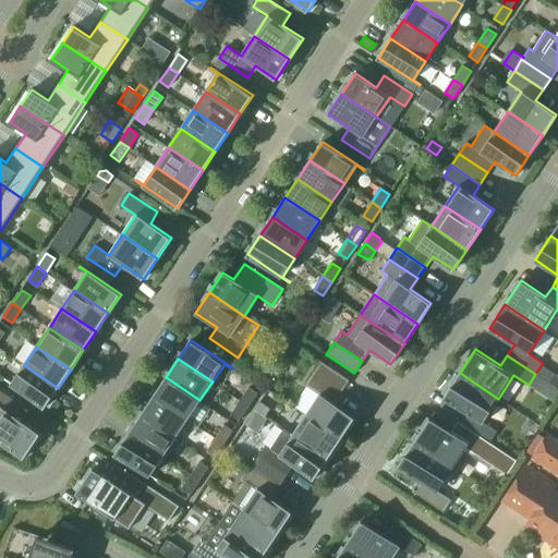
[(322,362),(313,373),(342,392),(350,380),(322,362)]
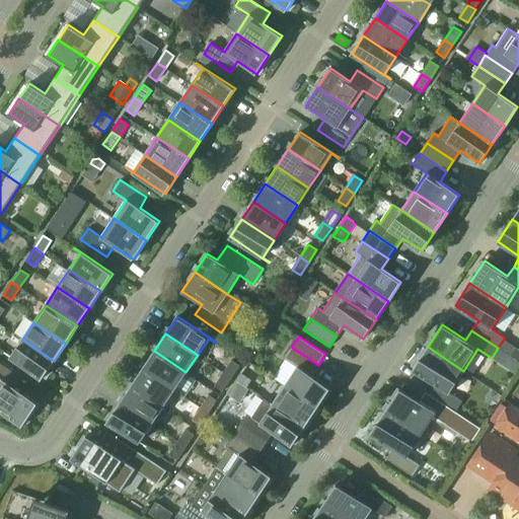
[(4,353),(43,378),(54,361),(22,340),(11,357),(4,352),(4,353)]
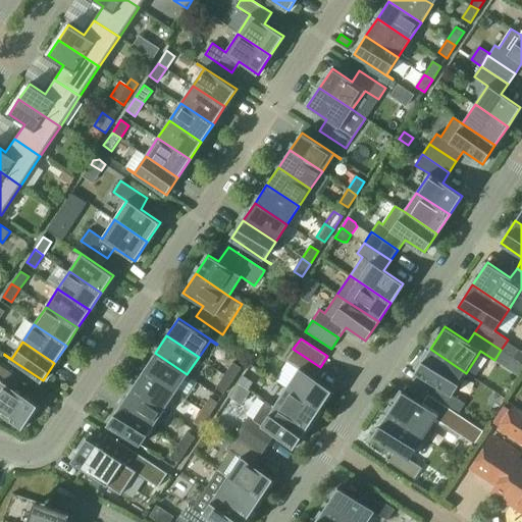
[(286,387),(319,410),(332,390),(313,377),(320,367),(293,349),(285,361),(299,369),(286,387)]
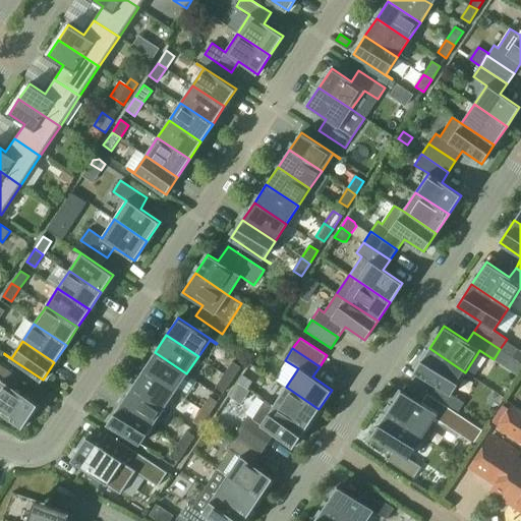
[(438,386),(430,396),(457,413),(464,403),(451,394),(465,372),(429,348),(414,370),(438,386)]
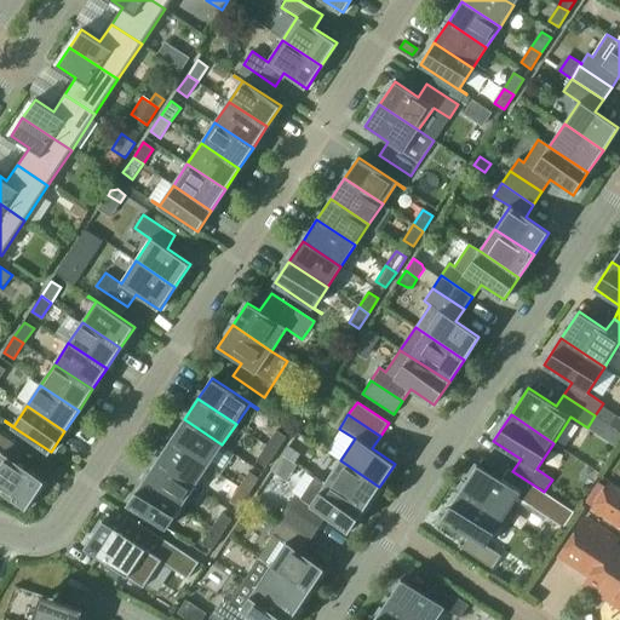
[(609,425),(619,432),(619,417),(616,414),(609,425)]
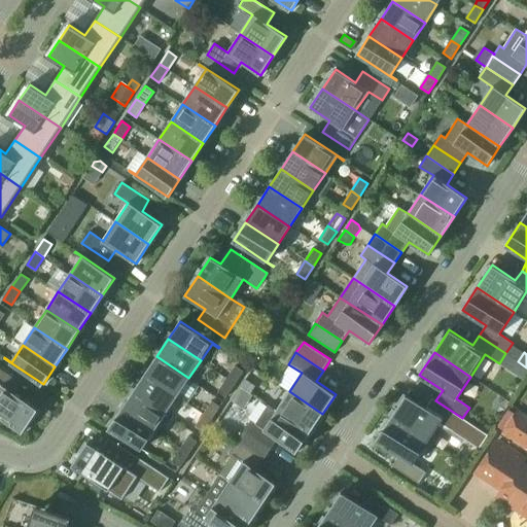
[(156,356),(144,375),(177,396),(188,378),(156,356)]
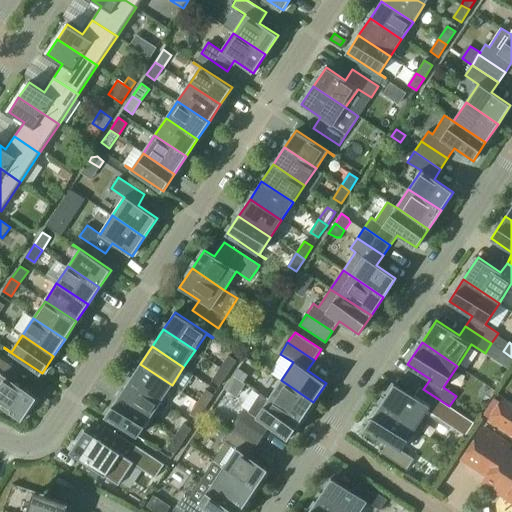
[(228,373),(237,361),(228,355),(220,368),(228,373)]
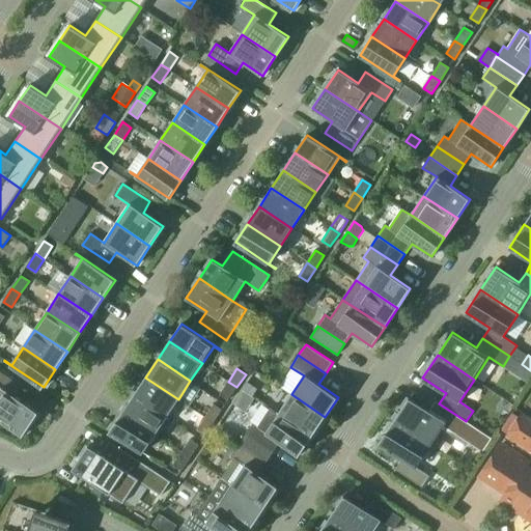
[(4,423),(23,436),(38,413),(16,397),(23,386),(0,370),(0,426),(1,427),(4,423)]
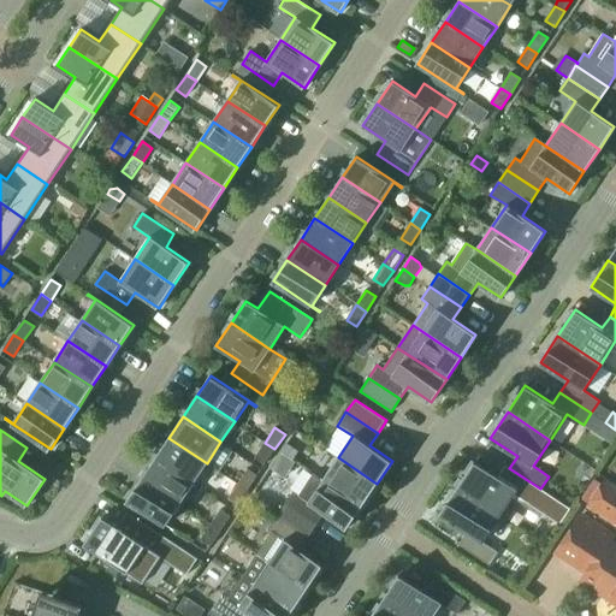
[(207,463),(169,438),(155,458),(193,484),(207,463)]
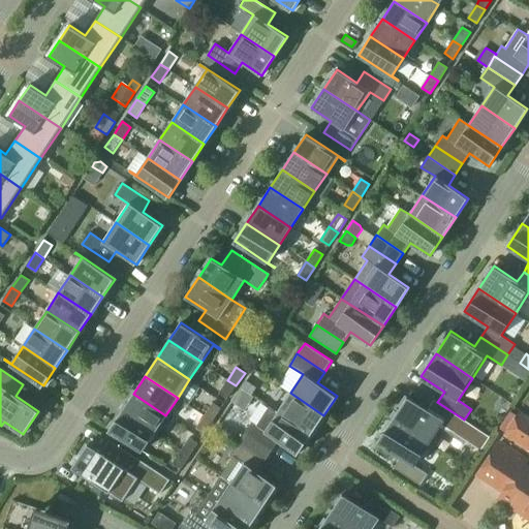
[(227,399),(236,385),(227,380),(219,393),(227,399)]
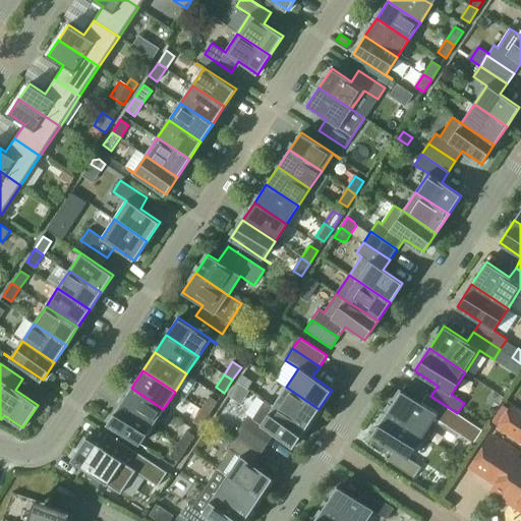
[(243,374),(237,383),(247,390),(252,382),(243,374)]
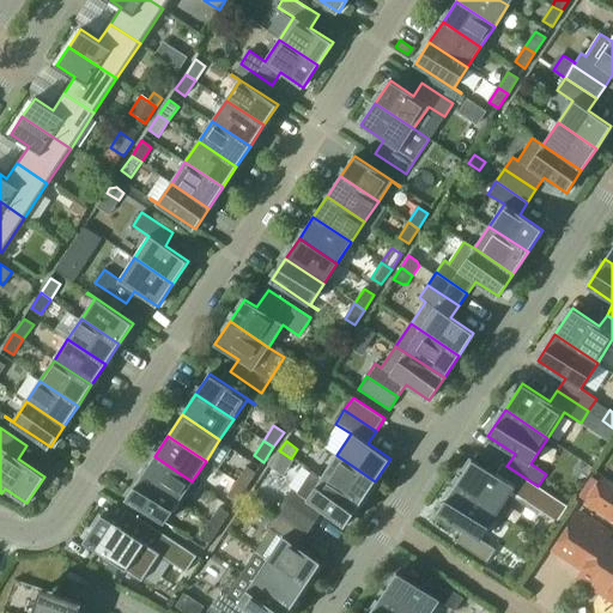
[(322,478),(360,503),(375,481),(337,455),(322,478)]
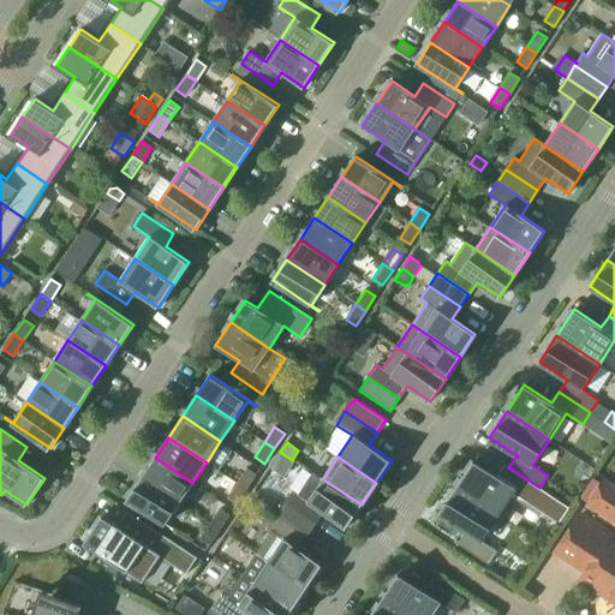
[(155,458),(141,478),(179,503),(192,483),(155,458)]
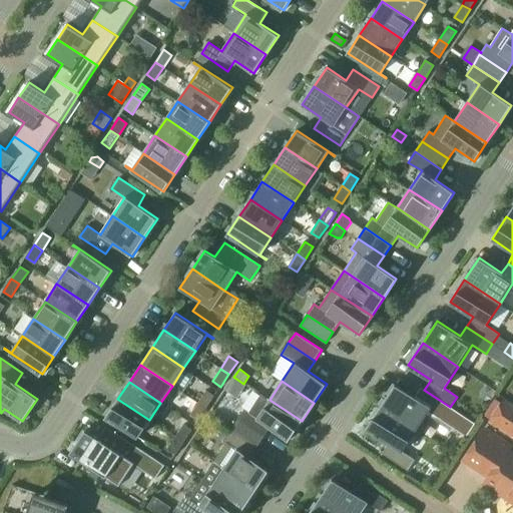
[(395,384),(381,406),(416,430),(431,409),(444,417),(450,407),(424,390),(418,399),(395,384)]
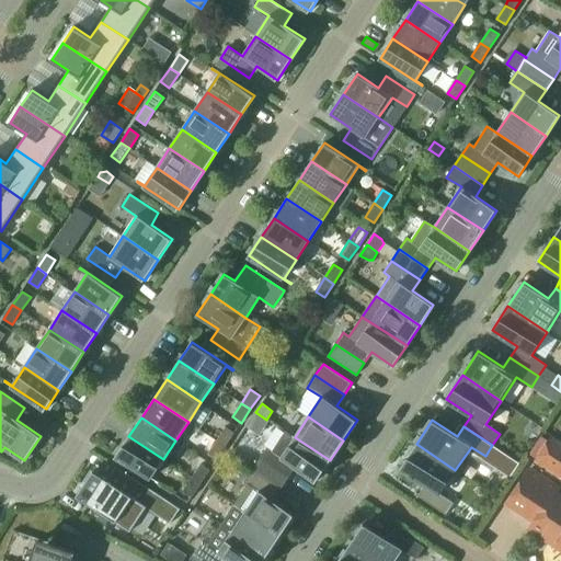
[(226,426),(217,441),(226,446),(235,433),(226,426)]
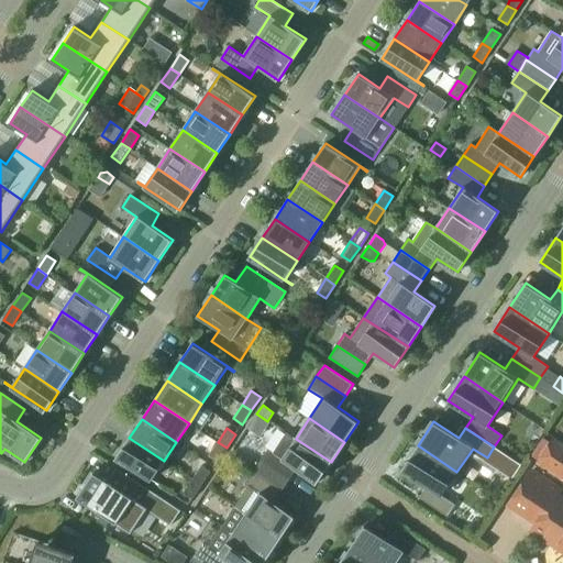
[(261,461),(289,479),(297,468),(318,483),(331,462),(296,439),(295,440),(286,433),(273,452),(268,449),(261,461)]
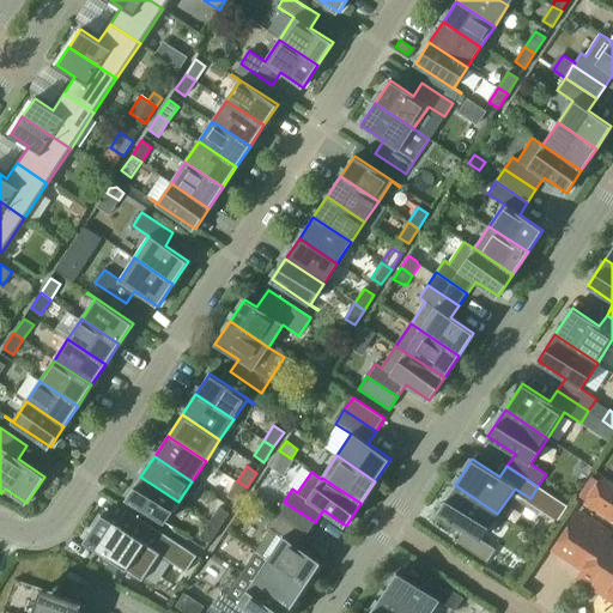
[(178,502),(140,477),(127,498),(173,528),(174,527),(165,522),(178,502)]
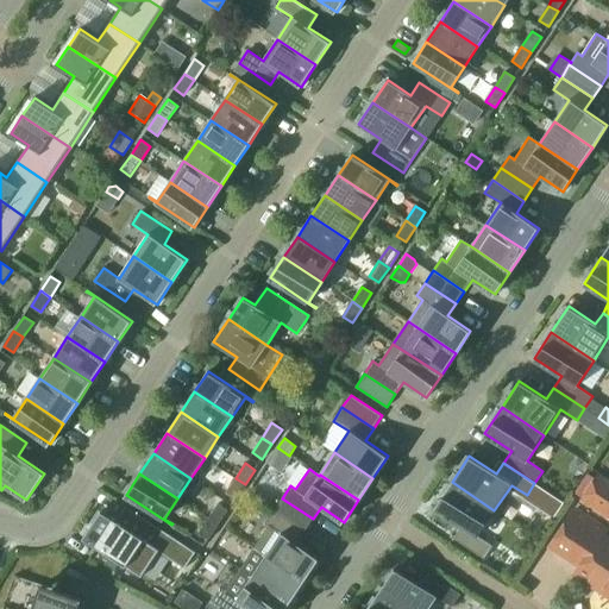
[(583,497),(596,478),(589,473),(576,493),(583,497)]
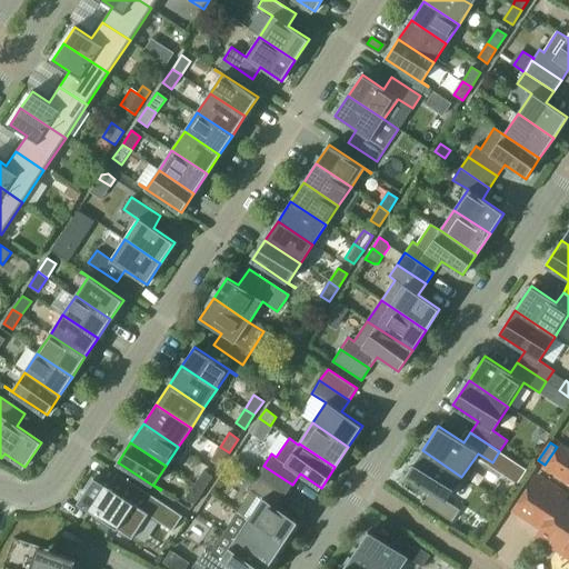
[(543,467),(568,482),(568,452),(558,446),(557,447),(545,465),(543,467)]
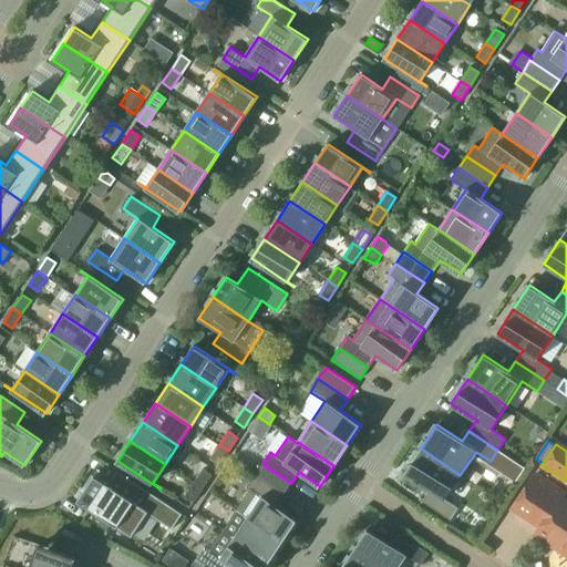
[(219,445),(209,459),(218,465),(228,451),(219,445)]
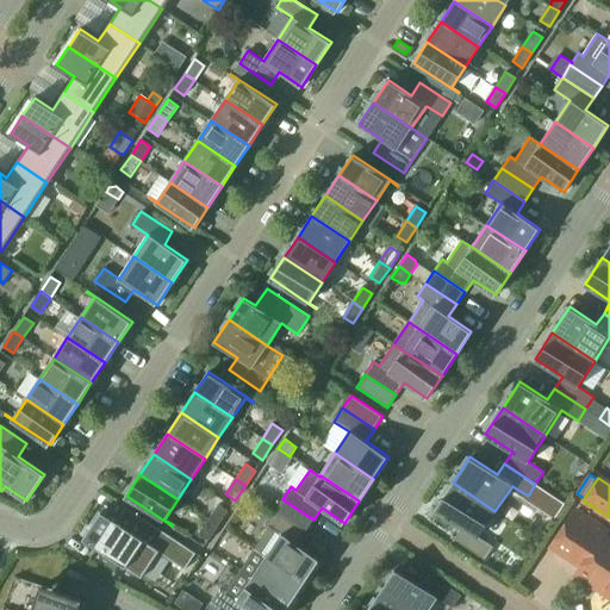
[(478,536),(495,511),(453,483),(435,509),(462,527),(454,539),(485,560),(493,547),(478,536)]
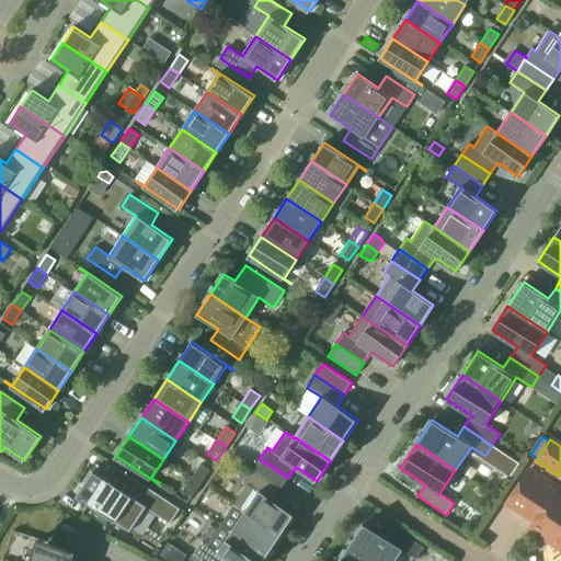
[(281,490),(288,478),(260,459),(252,470),(281,490)]
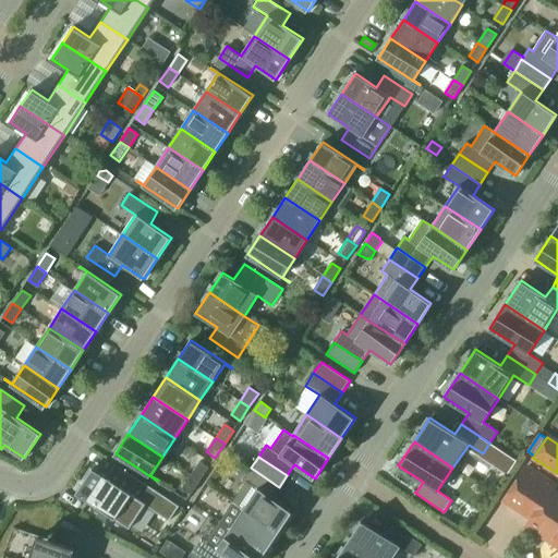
[(199,481),(209,468),(199,461),(191,475),(199,481)]
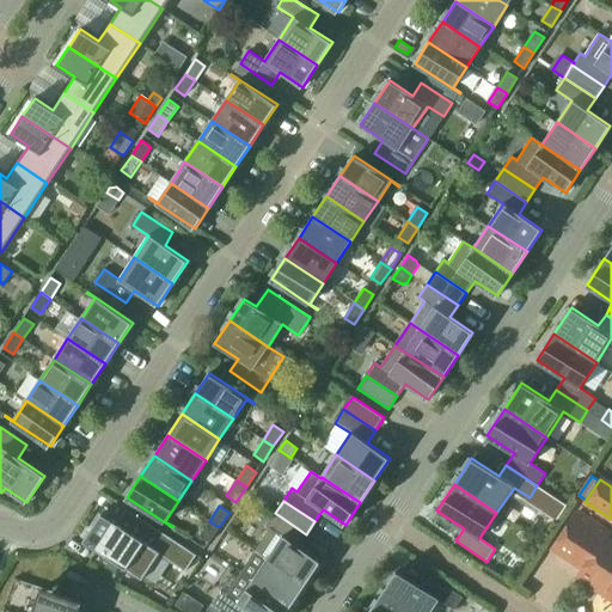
[(611,549),(603,543),(610,532),(579,512),(554,549),(583,568),(579,575),(605,593),(611,585),(611,549)]
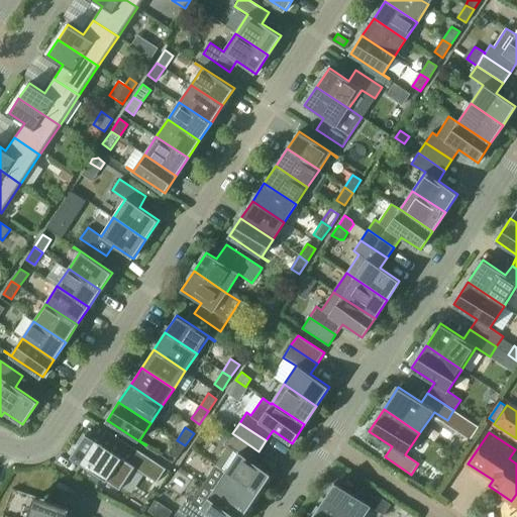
[(86,433),(71,456),(90,469),(87,473),(99,481),(101,477),(120,489),(132,472),(142,455),(116,438),(109,448),(86,433)]
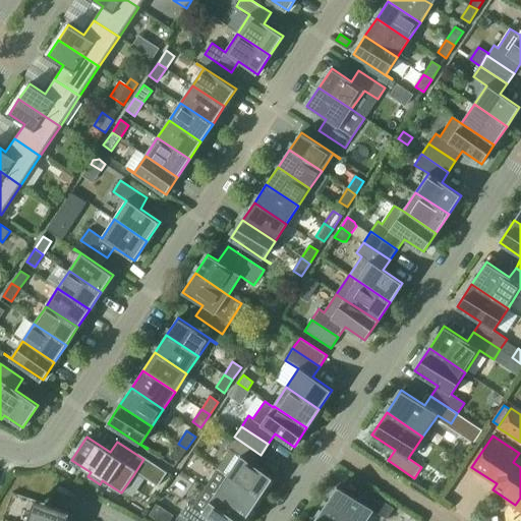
[(228,475),(261,497),(273,478),(253,465),(261,455),(234,437),(227,448),(230,450),(217,470),(227,476),(228,475)]
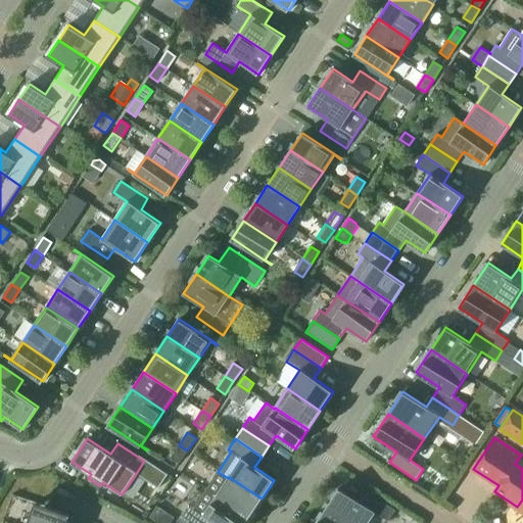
[(187,450),(179,445),(171,458),(179,464),(187,450)]
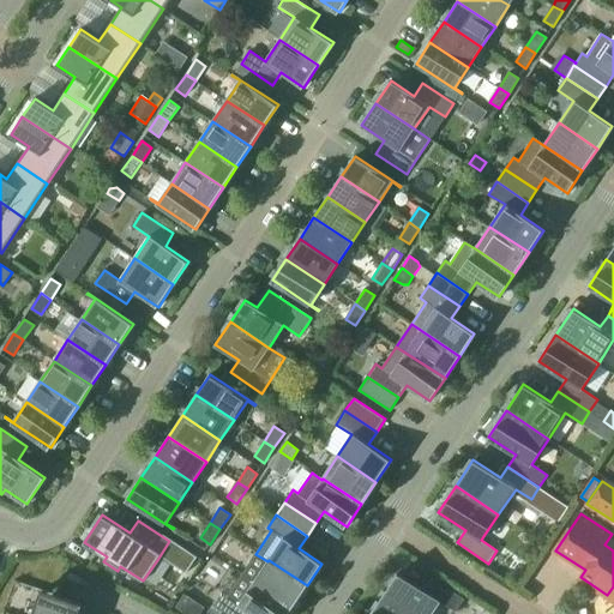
[(242,575),(293,608),(307,585),(269,560),(268,561),(256,554),(242,575)]
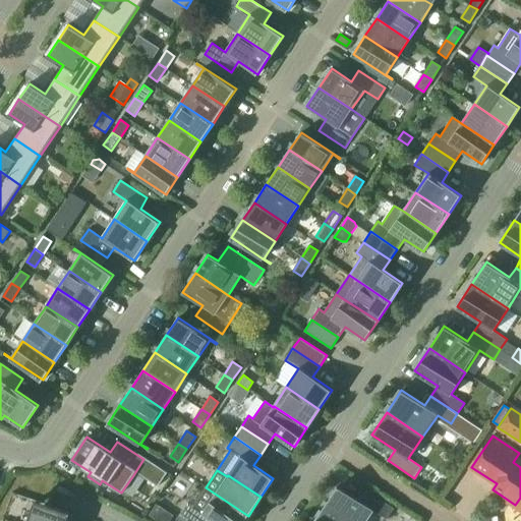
[(338,486),(323,509),(341,520),(366,520),(373,511),(387,519),(394,509),(367,490),(360,502),(338,486)]
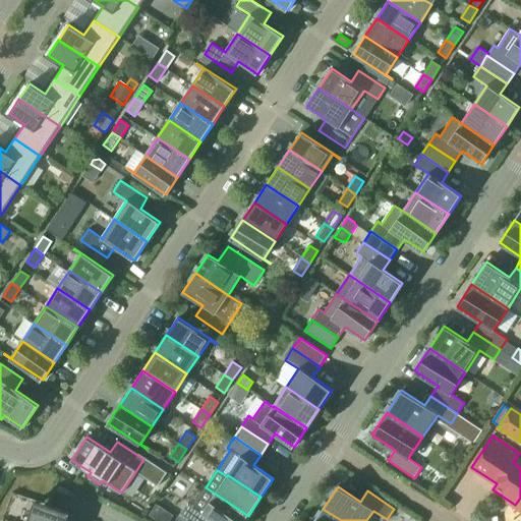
[(244,520),(248,516),(206,487),(193,506),(189,504),(182,515),(191,520),(244,520)]
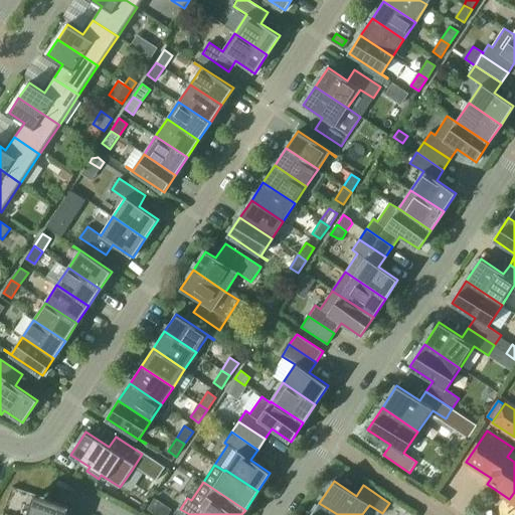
[(66,514),(69,506),(45,498),(44,499),(42,507),(35,504),(31,514),(66,514)]
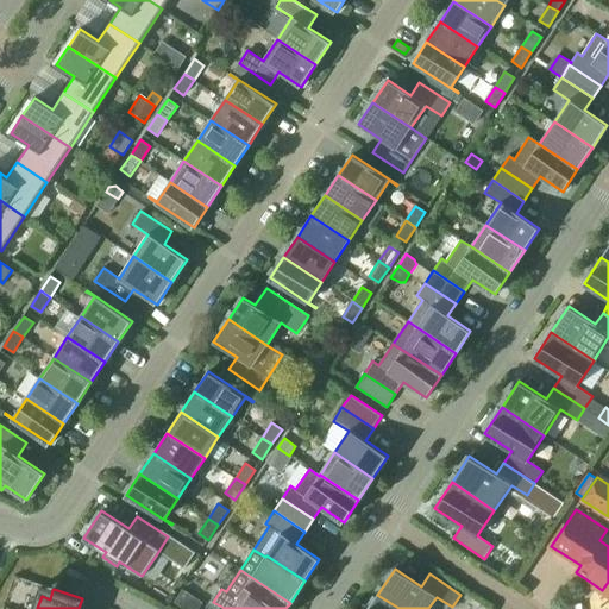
[(399,608),(377,595),(366,608),(399,608)]
